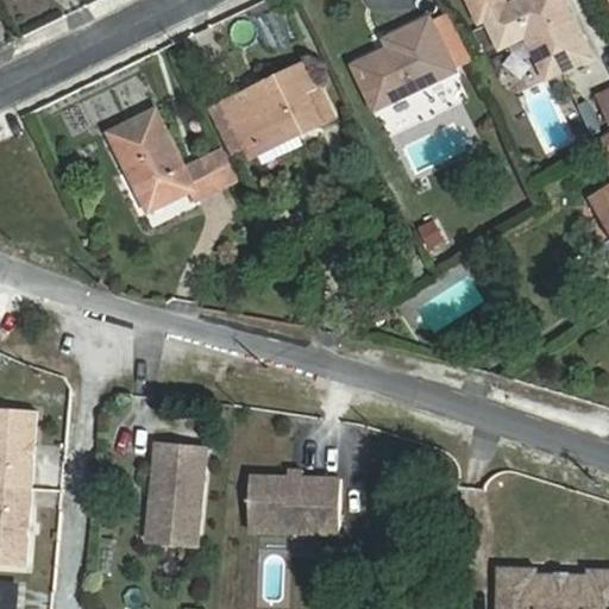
[(469,0),(481,22),(488,18),(502,49),(527,36),(548,80),(592,58),(563,0),(523,0),(508,8),(503,0),(469,0)]
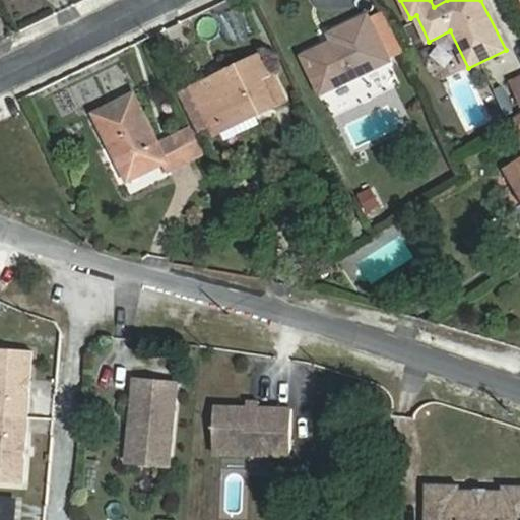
[(404,55),(385,14),(370,21),(389,62),(404,55)]
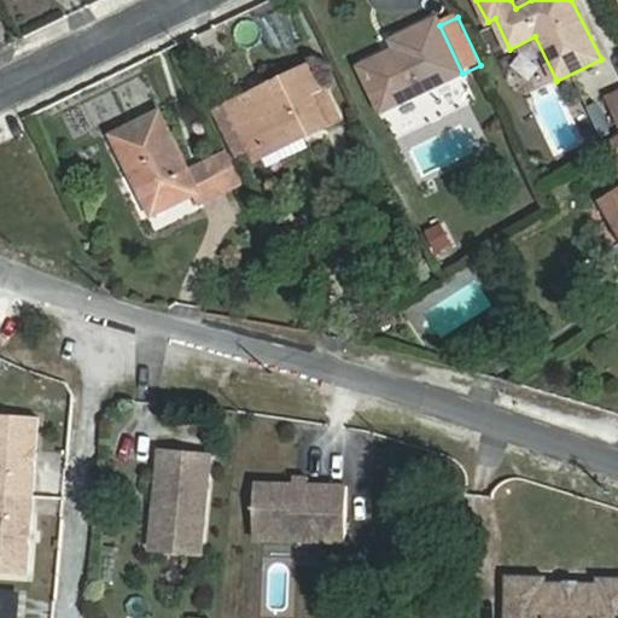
[(400,51),(360,69),(380,112),(462,74),(439,25),(437,22),(396,41),(400,51)]
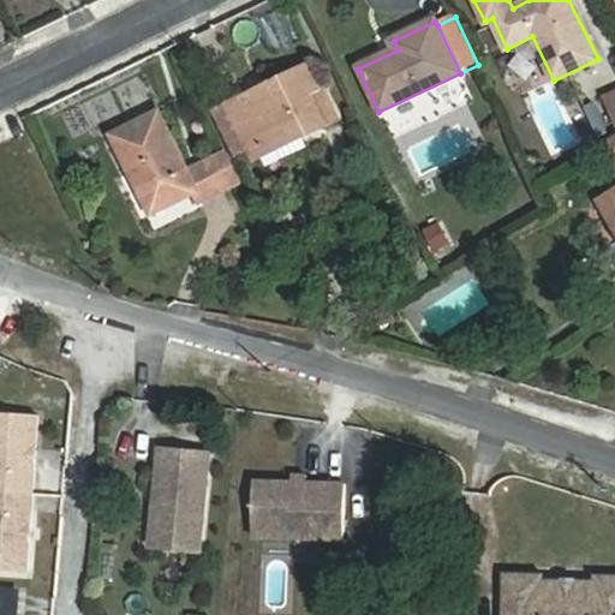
[(231,105),(252,150),(316,119),(320,127),(336,120),(310,66),(231,105)]
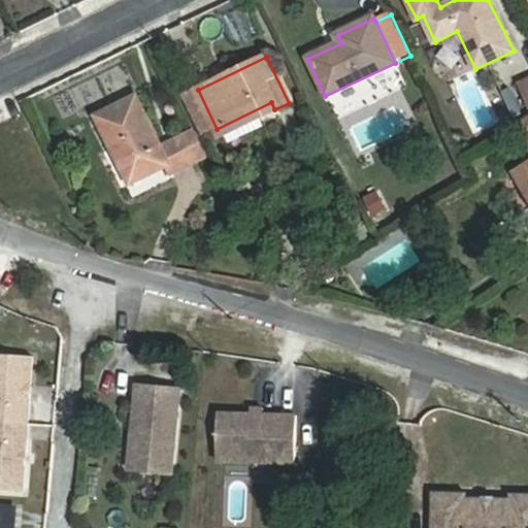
[(127,188),(171,166),(160,143),(135,93),(91,116),(127,188)]
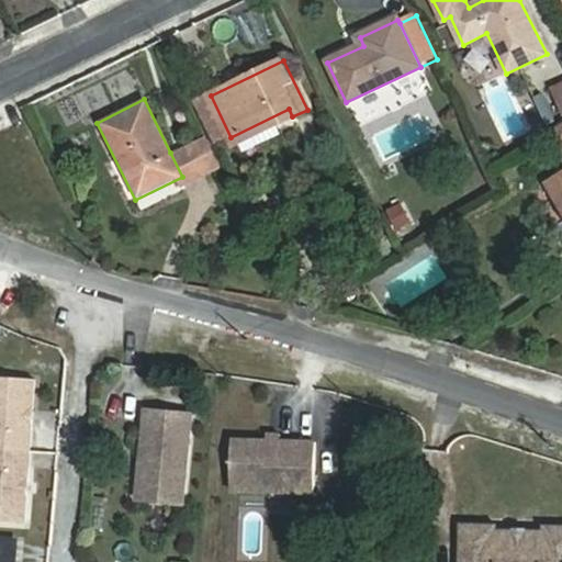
[(221,169),(204,136),(170,153),(182,177),(187,186),(221,169)]
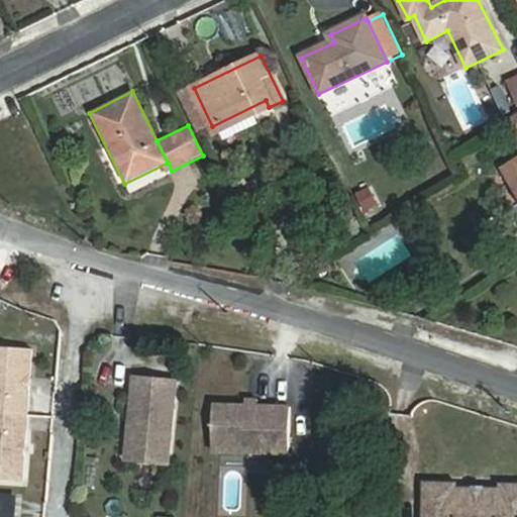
[(516,163),(505,171),(516,189),(516,163)]
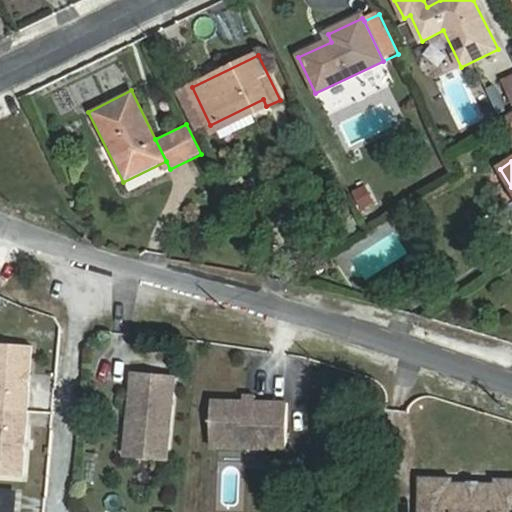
[(363,210),(377,203),(367,184),(353,190),(363,210)]
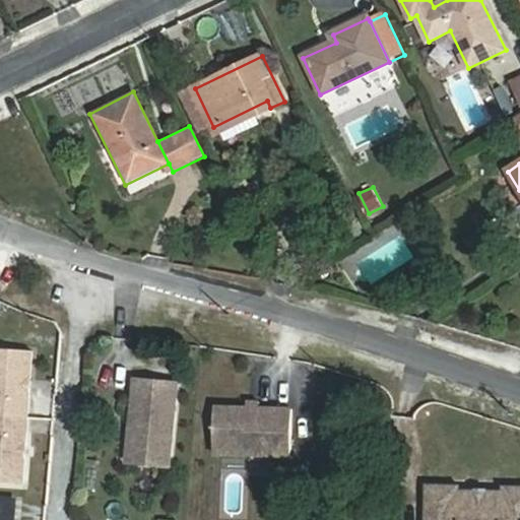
[(34,350),(0,347),(0,414),(27,417),(34,350)]
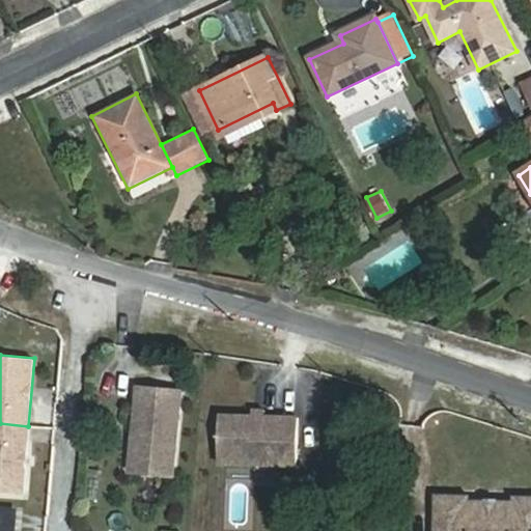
[(180,393),(140,389),(132,472),(173,476),(180,393)]
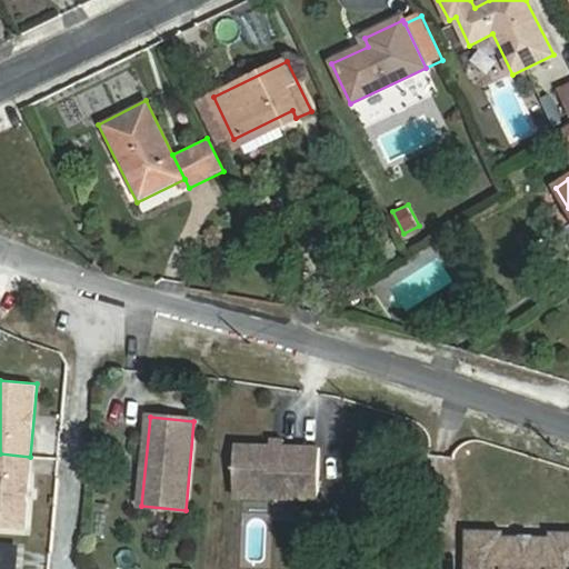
[(271,448),(236,447),(235,498),(319,499),(320,448),(285,448),(271,448)]
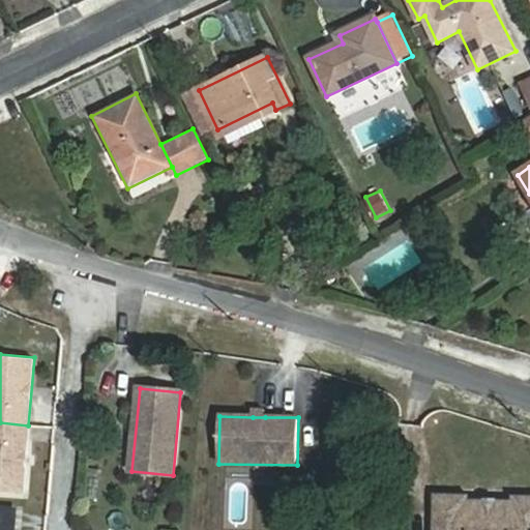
[(28,425),(0,422),(0,491),(23,494),(28,425)]
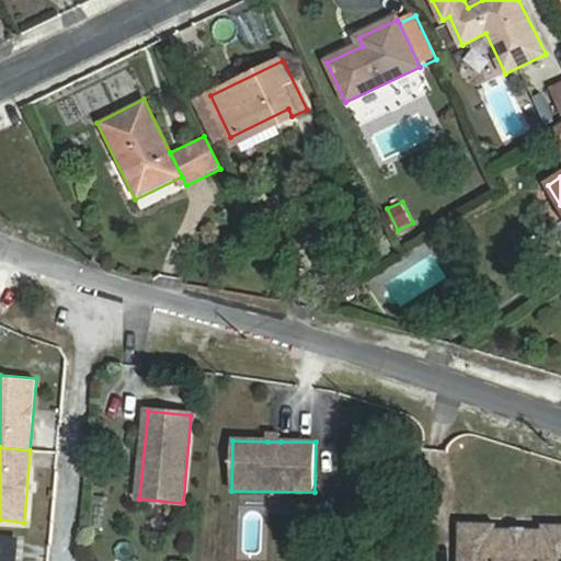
[(496,525),(461,525),(459,560),(560,560),(560,526),(544,526),(544,529),(521,529),(496,529),(496,525)]
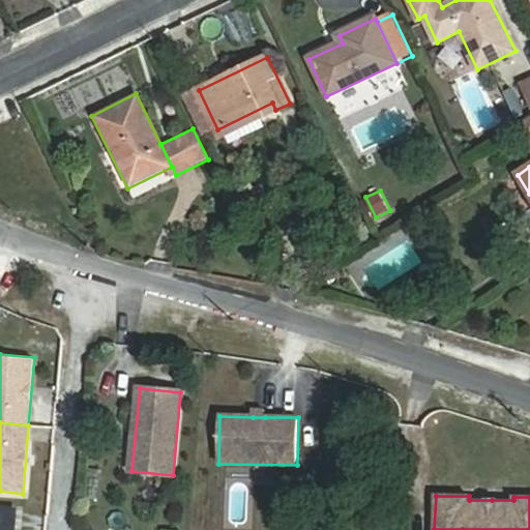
[(17,529),(19,506),(0,504),(0,529),(17,529)]
